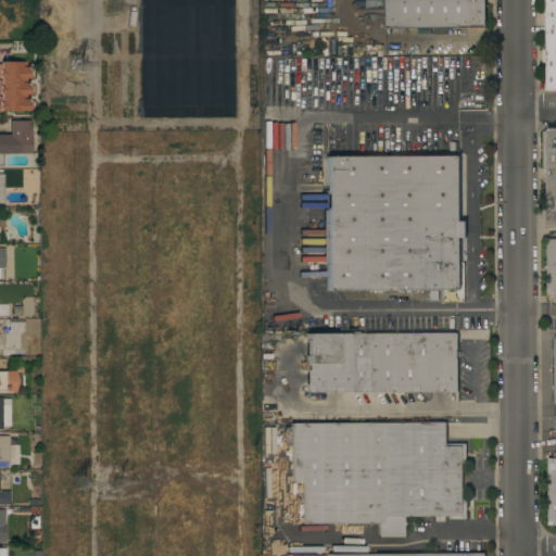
[(487,0),(487,28),(386,28),(386,0),(487,0)]
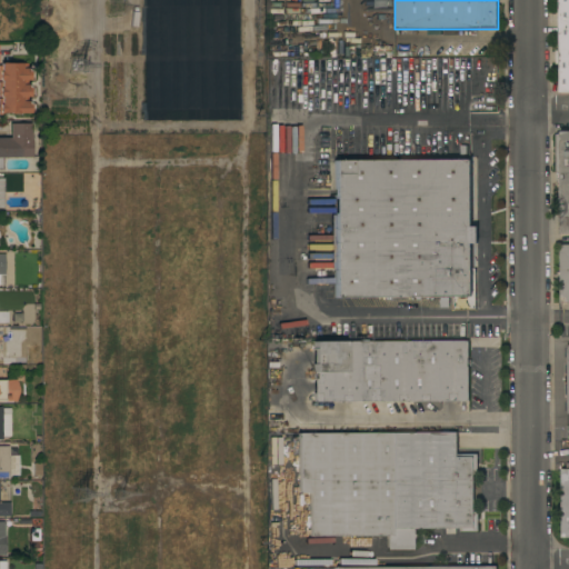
[(568,0),(568,92),(559,92),(559,65),(555,65),(555,50),(559,50),(558,0),(568,0)]
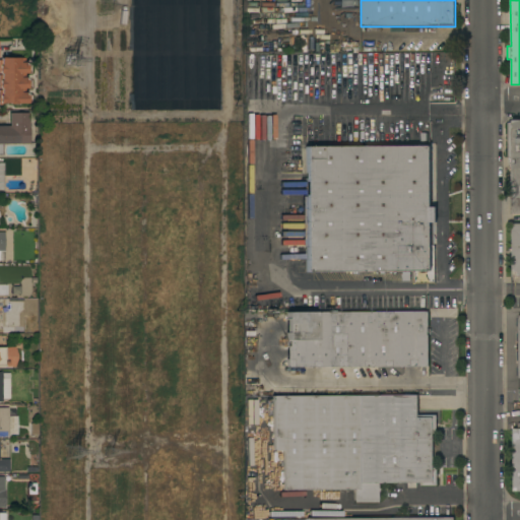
[(19,62),(26,62),(26,73),(23,73),(23,77),(26,77),(26,88),(24,88),(24,92),(26,92),(27,104),(18,104),(18,105),(8,105),(8,104),(0,104),(0,90),(1,90),(1,88),(0,88),(0,75),(1,75),(1,73),(0,73),(0,60),(1,60),(1,58),(19,58),(19,62)]
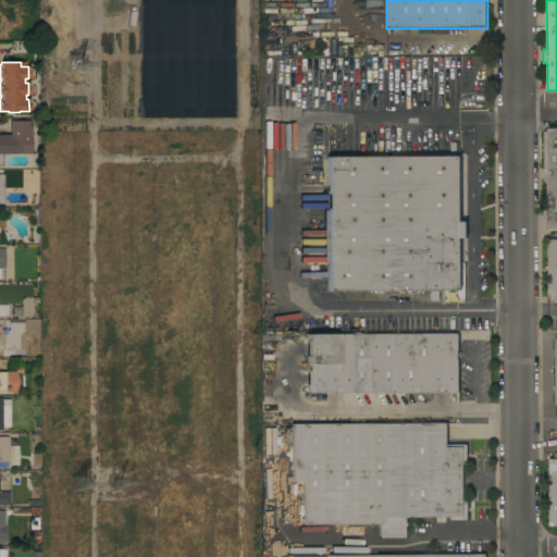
[(3,155),(3,166),(0,166),(0,135),(9,135),(9,121),(29,121),(29,153),(3,155)]
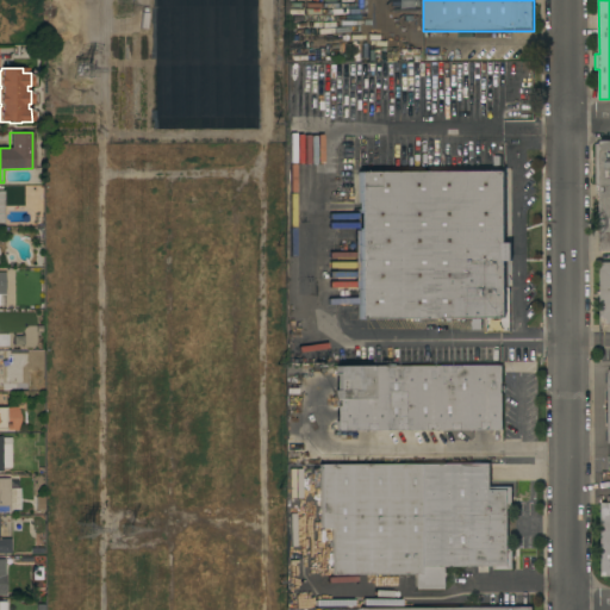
[(609,251),(599,251),(599,195),(597,195),(597,185),(596,185),(596,144),(599,144),(599,141),(609,141),(609,251)]
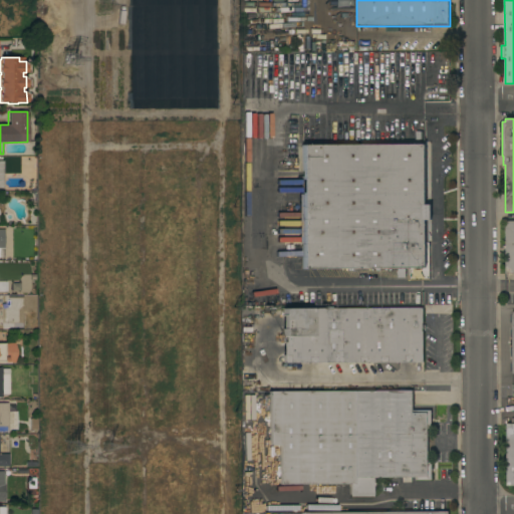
[(426,205),(432,205),(432,220),(426,220),(426,268),(302,268),(302,244),(298,244),(298,195),(302,195),(301,145),(426,144),(426,205)]
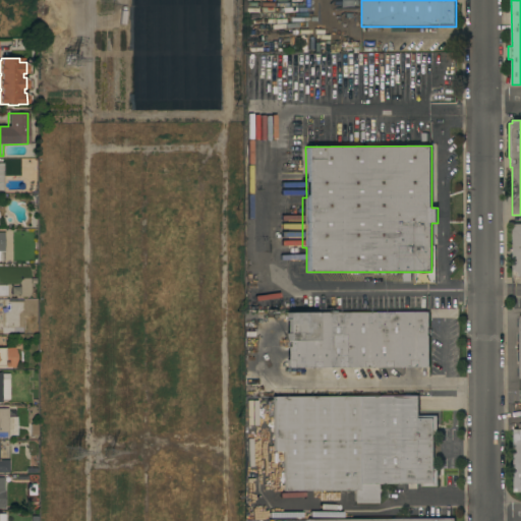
[(512,256),(510,256),(510,249),(513,249),(512,224),(520,224),(520,277),(512,278),(512,256)]
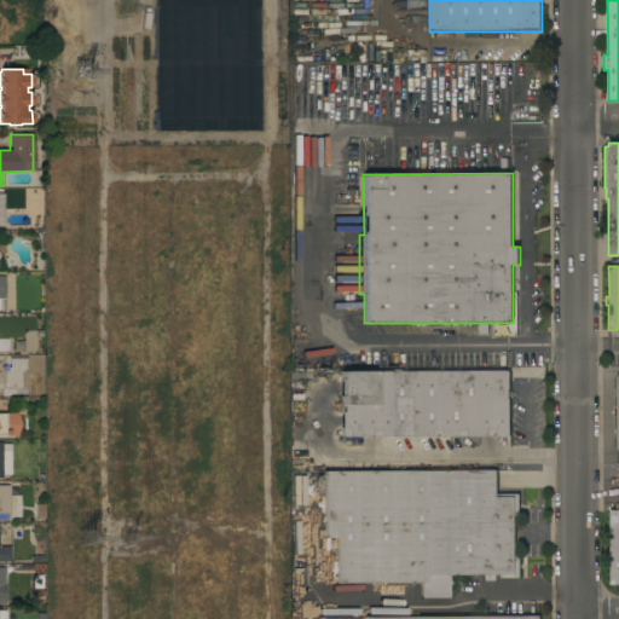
[(510,437),(341,438),(340,371),(509,371),(510,437)]
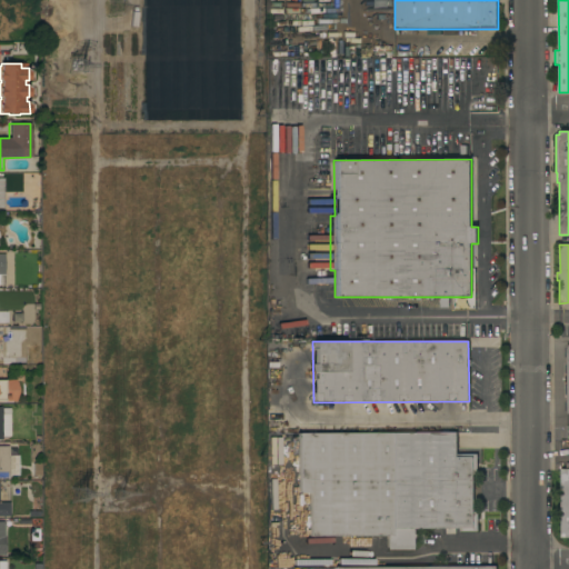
[(0,401),(0,380),(5,380),(18,380),(18,401),(0,401)]
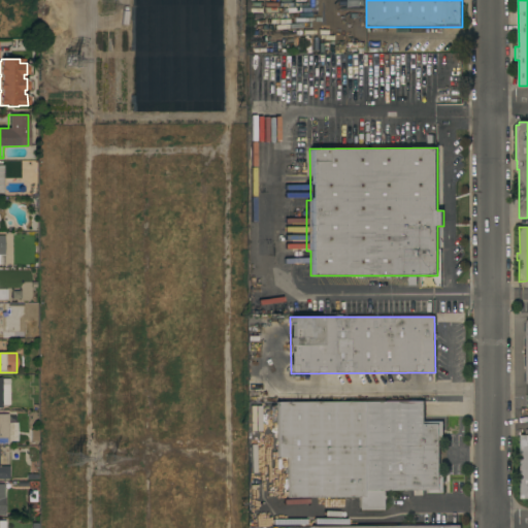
[(0,406),(9,406),(8,376),(0,376),(0,406)]
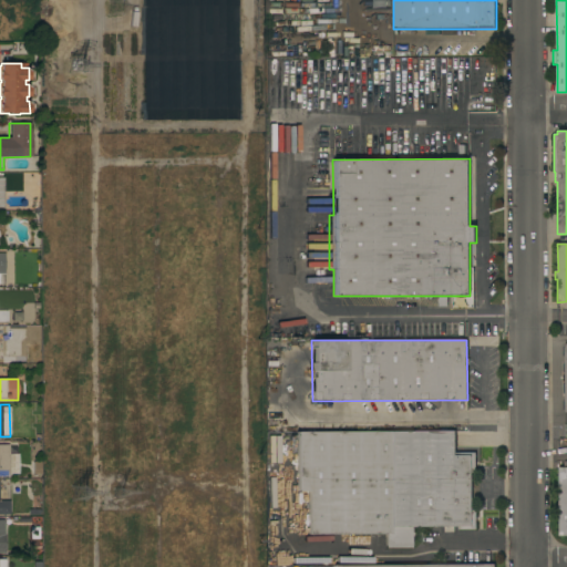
[(456,453),(476,453),(476,472),(472,472),(472,511),(476,511),(476,529),(459,529),(459,527),(410,527),(410,548),(385,548),(385,534),(308,535),(308,492),(292,492),(292,481),(297,481),(297,467),(291,467),(291,436),(297,436),(297,432),(455,431),(456,453)]
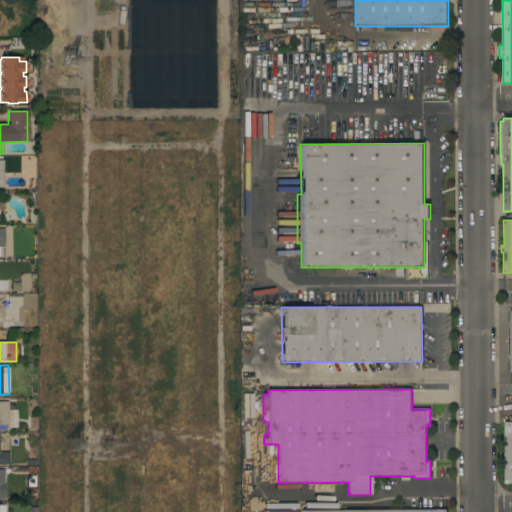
[(0,430),(0,402),(8,402),(8,430),(0,430)]
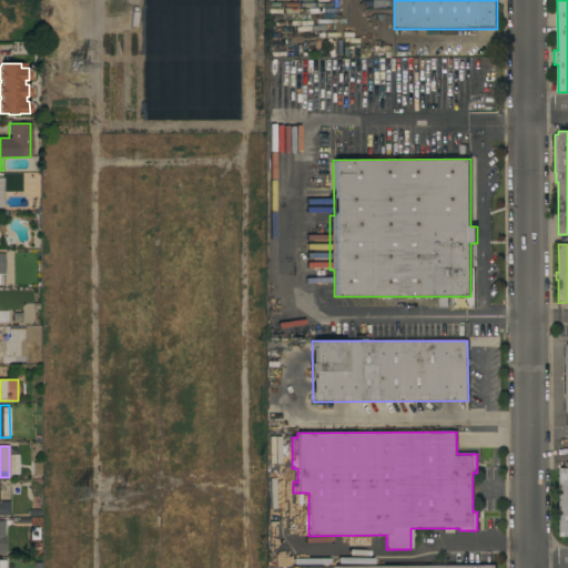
[(567,536),(567,467),(558,468),(559,537),(567,536)]
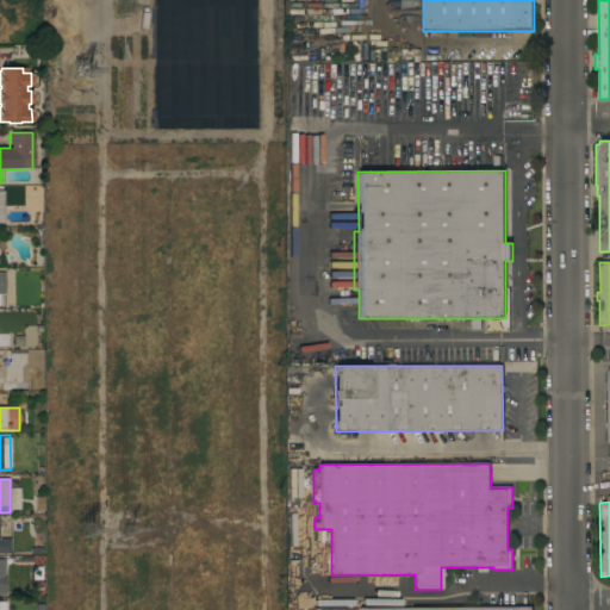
[(0,554),(0,539),(11,539),(11,554),(0,554)]
